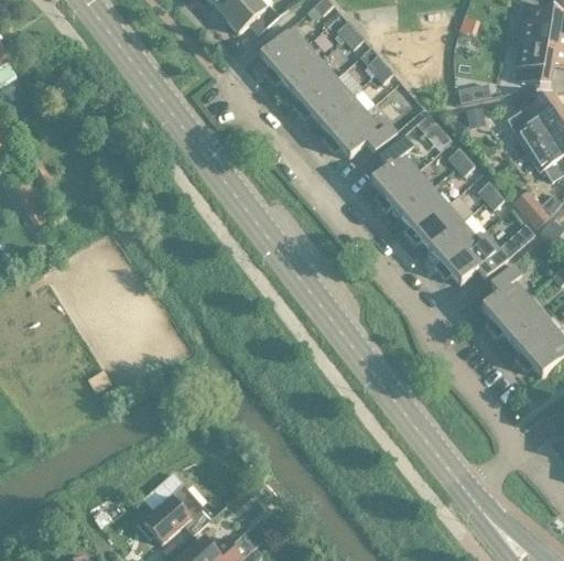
[(208,0),(218,11),(230,0),(208,0)]
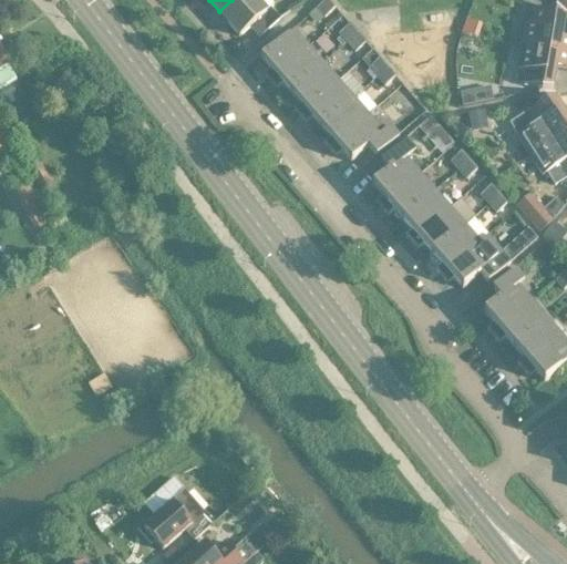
[(232,0),(219,11),(239,33),(250,23),(259,33),(279,16),(269,6),(266,9),(259,0),(232,0)]
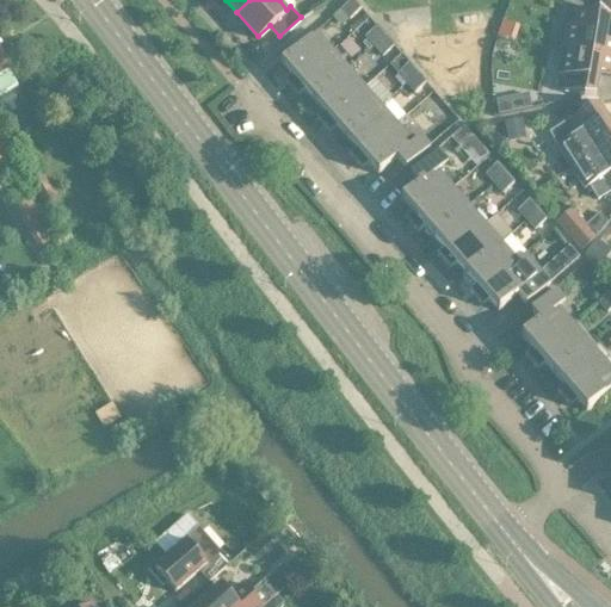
[(347,0),(341,5),(350,16),(360,6),(356,0),(347,0)]
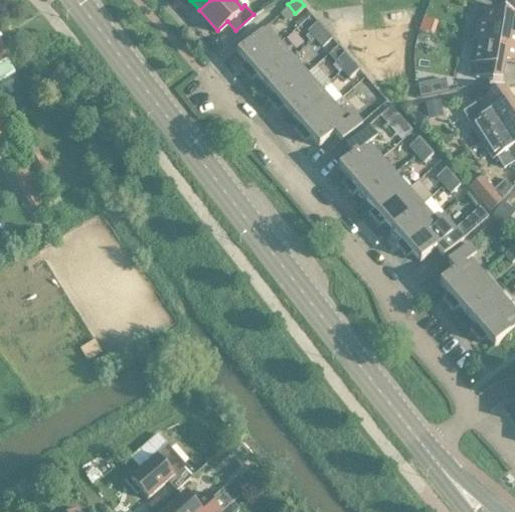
[(477,18),(474,38),(514,45),(514,31),(509,31),(513,12),(513,11),(501,4),(499,8),(484,5),(482,18),(477,18)]
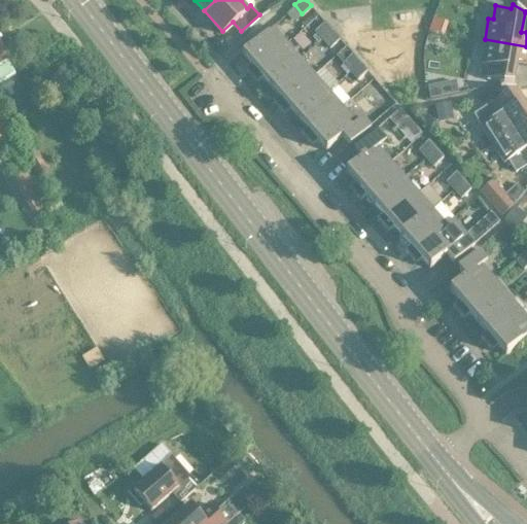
[(322,37),(331,29),(324,20),(315,29),(322,37)]
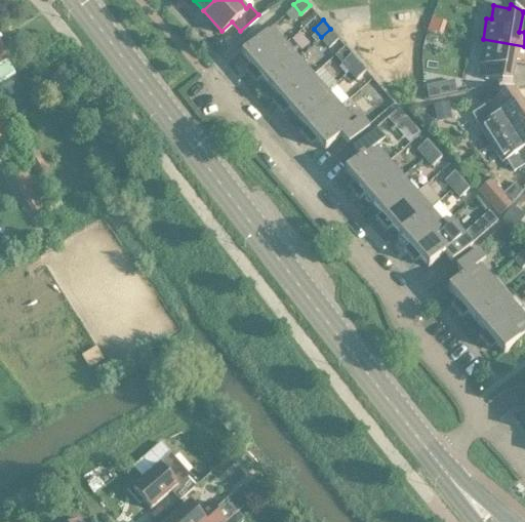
[(286,40),(272,24),(242,50),(241,50),(240,51),(249,61),(244,66),(249,72),(286,40)]
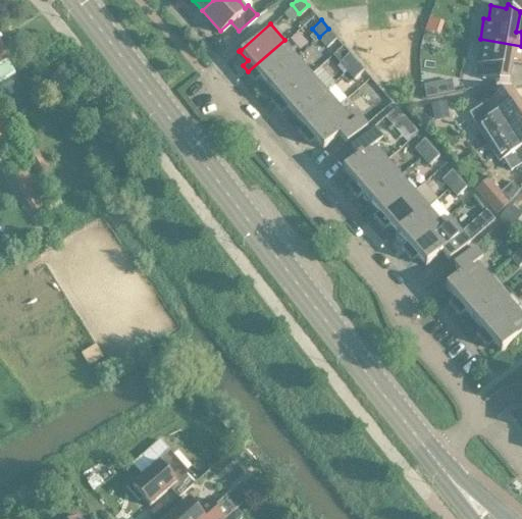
[(328,29),(319,37),(326,45),(336,37),(328,29)]
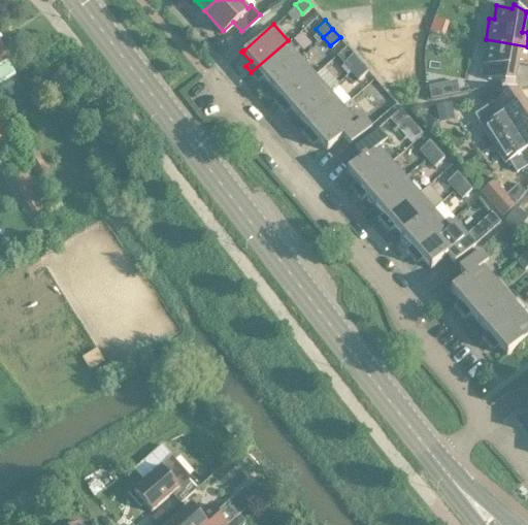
[(527,46),(486,39),(482,61),(487,62),(485,75),(499,77),(500,83),(515,79),(515,78),(518,59),(527,60),(527,46)]
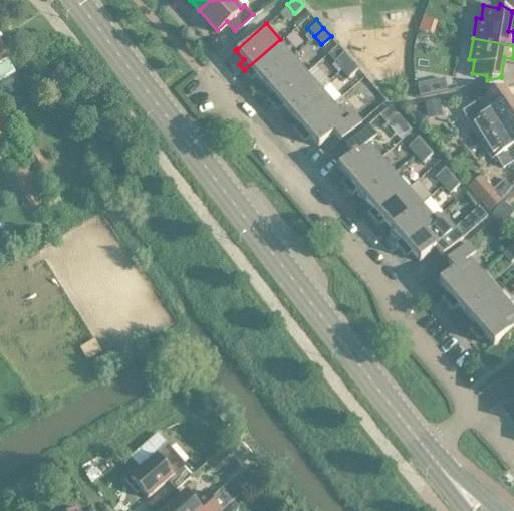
[(293,54),(280,39),(244,70),(250,77),(255,72),(263,81),(293,54)]
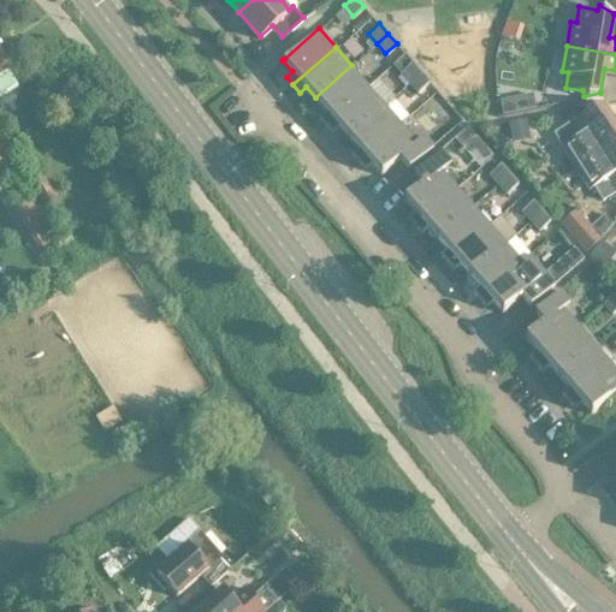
[(0,94),(17,83),(9,69),(11,67),(0,48),(0,94)]
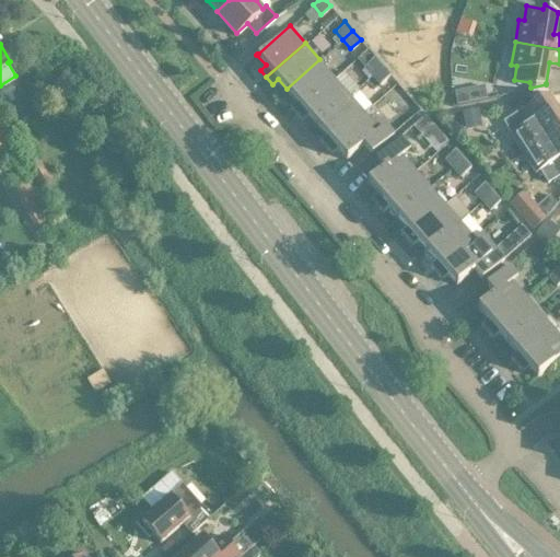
[(372,72),(382,64),(374,55),(364,64),(372,72)]
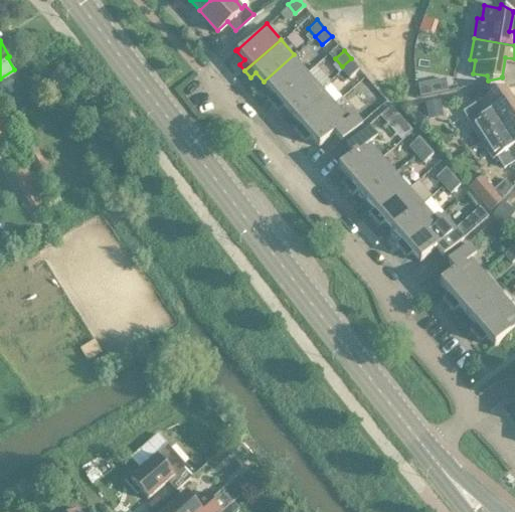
[(294,54),(264,81),(272,91),(266,96),(272,102),(308,70),(294,54)]
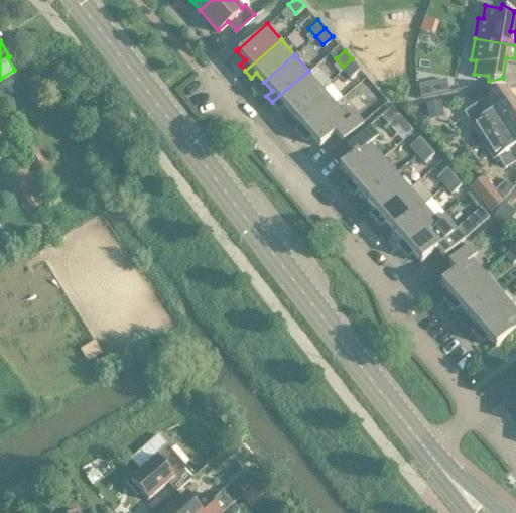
[(352,58),(343,67),(350,76),(360,68),(352,58)]
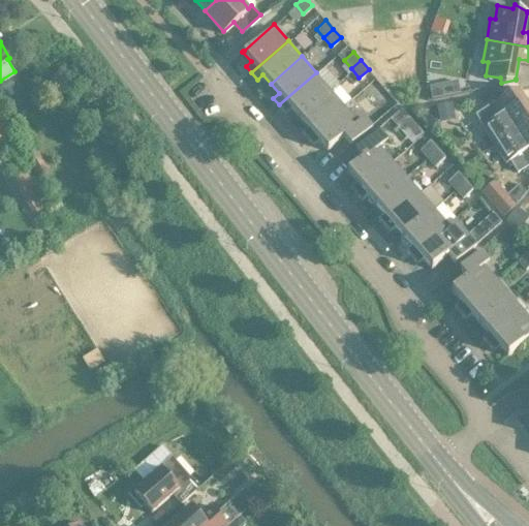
[(330,88),(316,72),(279,104),(285,111),(290,106),(299,116),(330,88)]
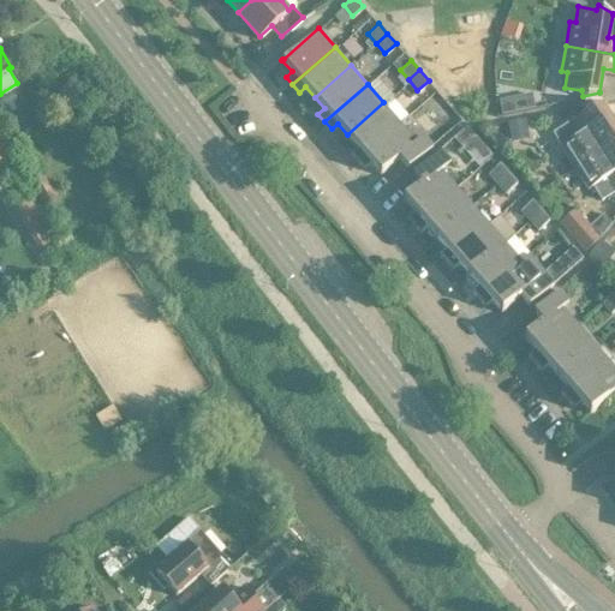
[(585,109),(571,119),(556,129),(565,142),(560,144),(573,166),(614,139),(614,120),(614,123),(608,114),(613,112),(604,100),(601,101),(584,105),(585,109)]
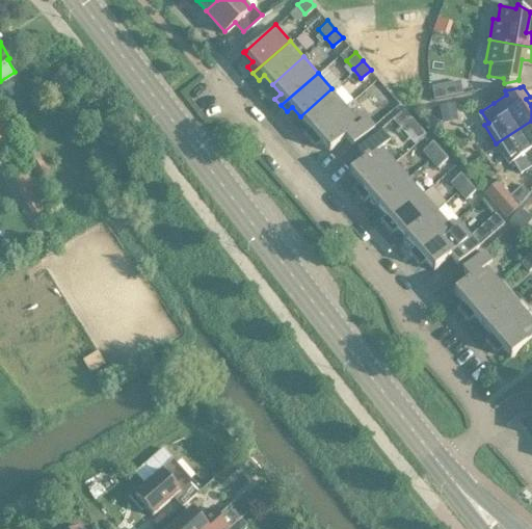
[(345,104),(331,88),(300,116),(309,126),(302,130),(309,137),(345,104)]
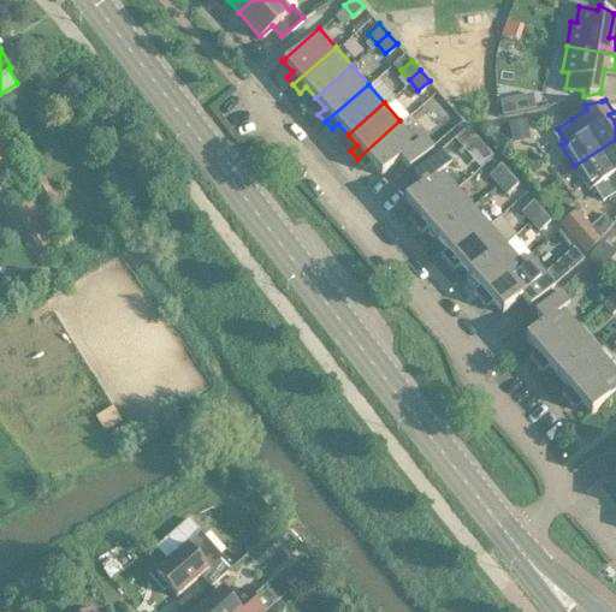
[(400,120),(357,159),(365,166),(371,160),(380,172),(383,171),(400,155),(408,166),(433,144),(422,132),(415,138),(400,120)]
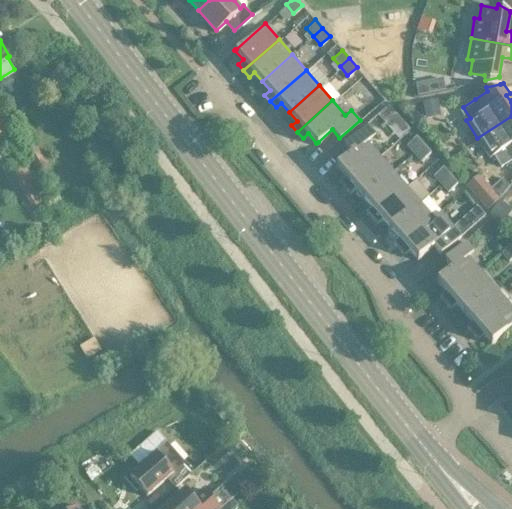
[(511,116),(477,138),(489,156),(493,154),(500,165),(511,156),(511,116)]
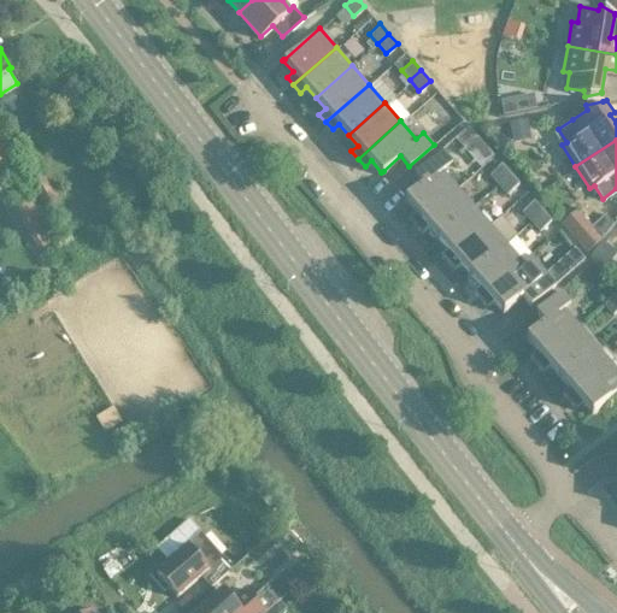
[(441,147),(413,171),(423,182),(406,196),(405,196),(404,198),(413,210),(407,216),(415,223),(457,186),(441,168),(452,158),(441,147)]
